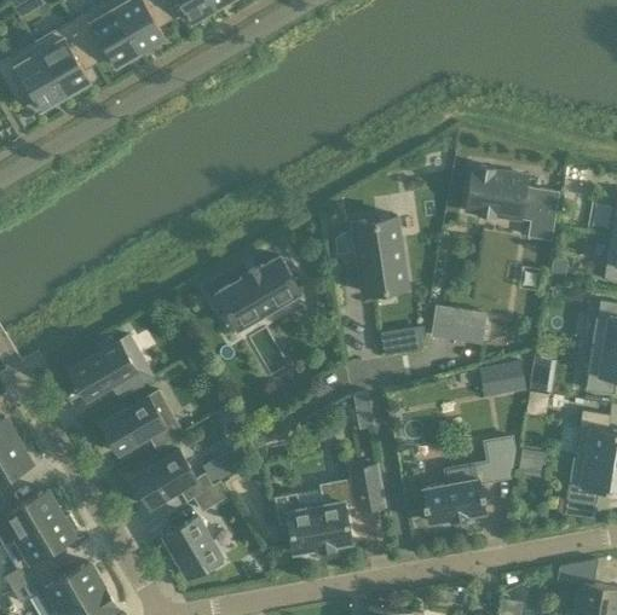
[(110,0),(73,22),(97,64),(110,57),(116,68),(142,53),(110,0)]
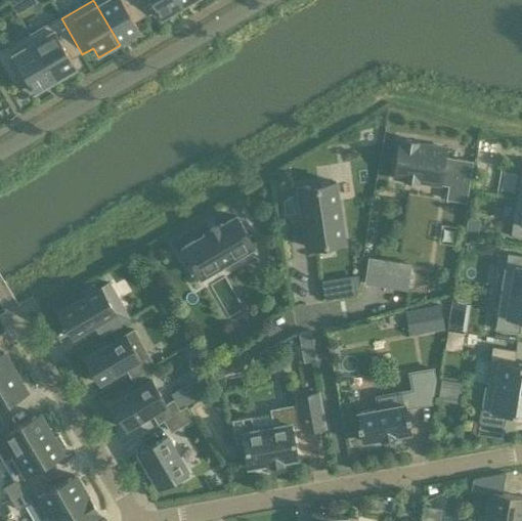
[(146,17),(135,0),(93,0),(120,45),(140,33),(135,24),(146,17)]
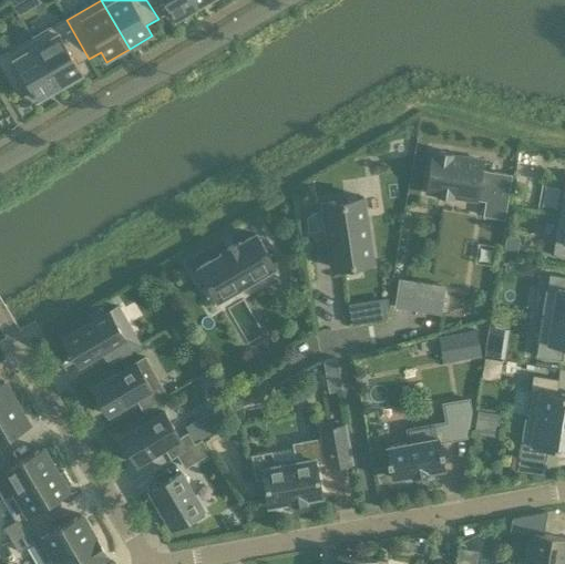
[(146,0),(158,19),(170,12),(175,21),(198,9),(193,0),(146,0)]
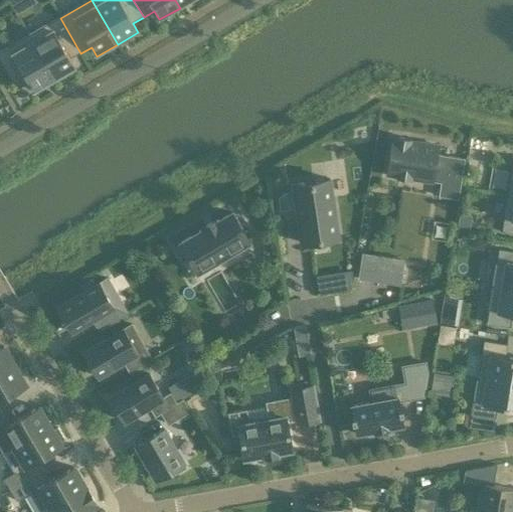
[(80,53),(60,18),(29,36),(54,80),(75,68),(70,60),(80,53)]
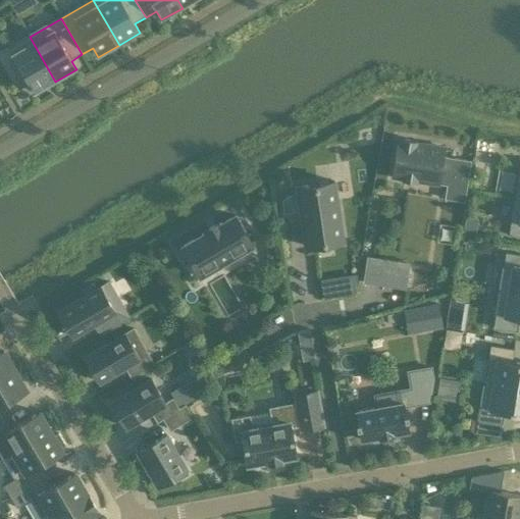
[(35,94),(55,82),(30,37),(0,54),(0,61),(17,92),(30,85),(35,94)]
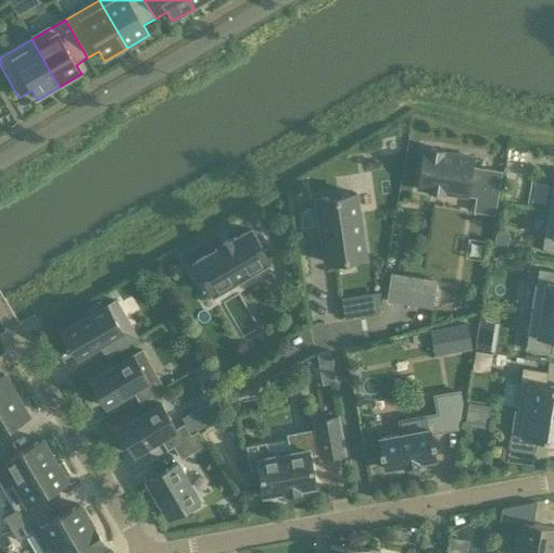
[(430,153),(426,152),(419,191),(430,192),(430,196),(445,198),(447,196),(468,199),(475,161),(445,155),(447,153),(430,151),(430,153)]
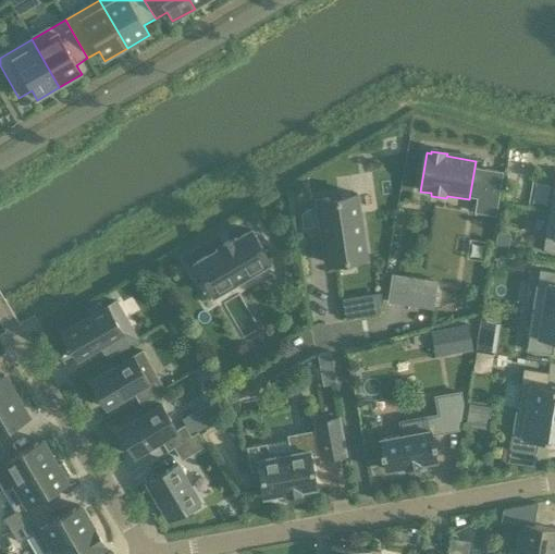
[(358,196),(318,201),(319,206),(303,216),(305,231),(322,229),(328,266),(368,259),(358,196)]
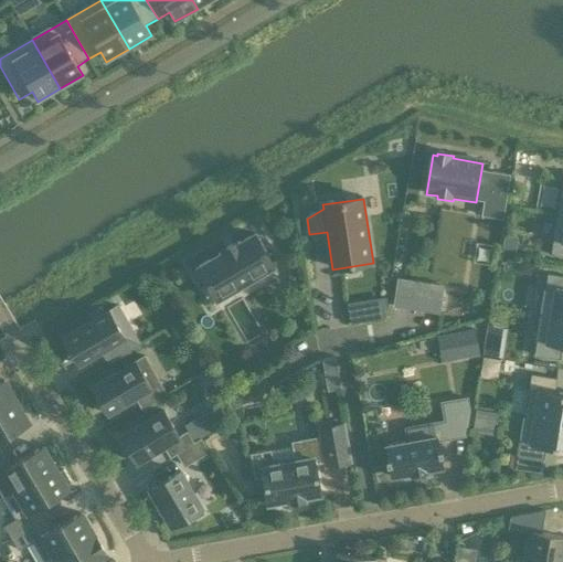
[(562,216),(559,216),(552,257),(562,258),(562,216)]
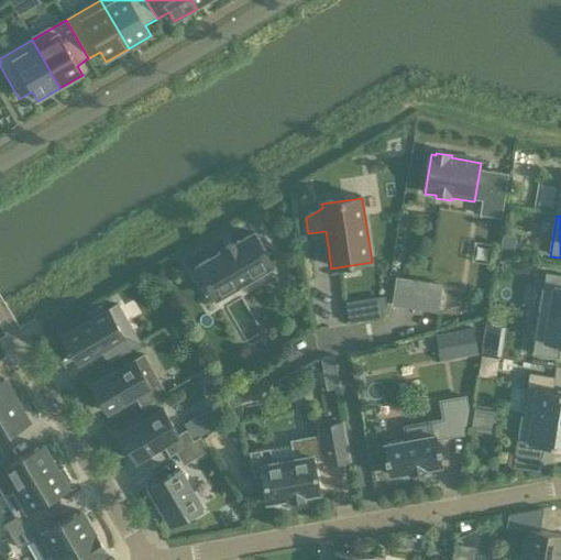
[(198,267),(217,300),(274,267),(255,234),(239,244),(238,242),(221,251),(222,253),(198,267)]
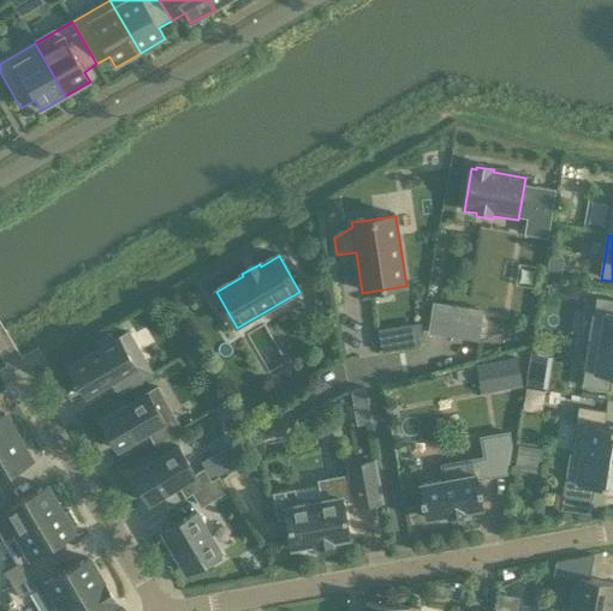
[(552,258),(549,280),(563,282),(566,261),(552,258)]
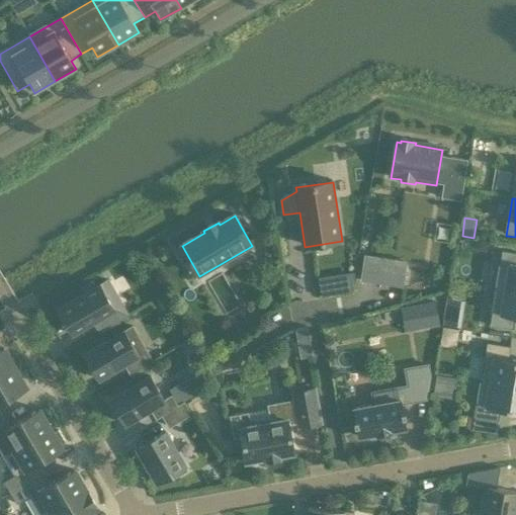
[(356,279),(402,286),(406,261),(360,253),(356,279)]
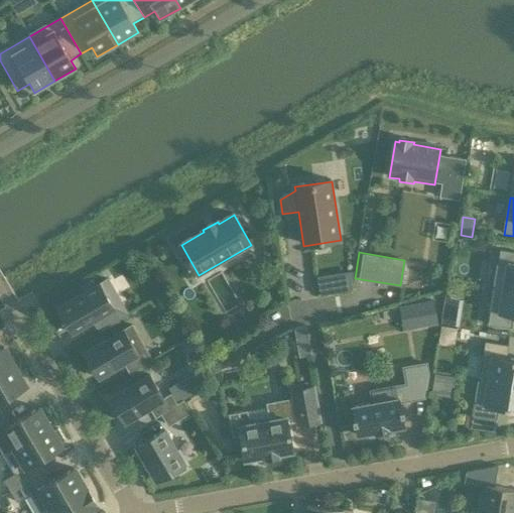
[(495,289),(513,292),(513,253),(501,252),(495,289)]
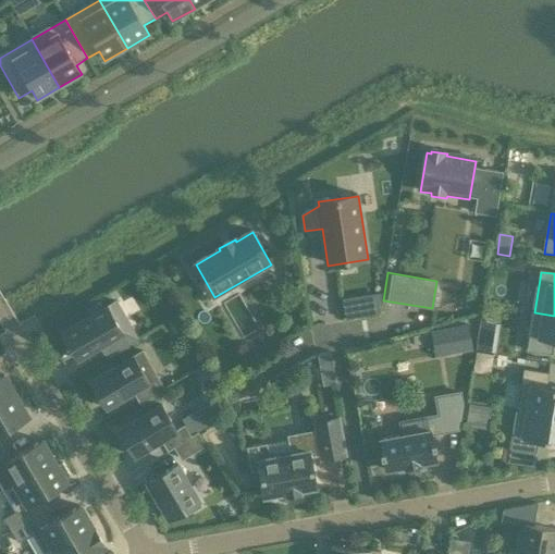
[(383,295),(371,297),(374,317),(379,317),(383,295)]
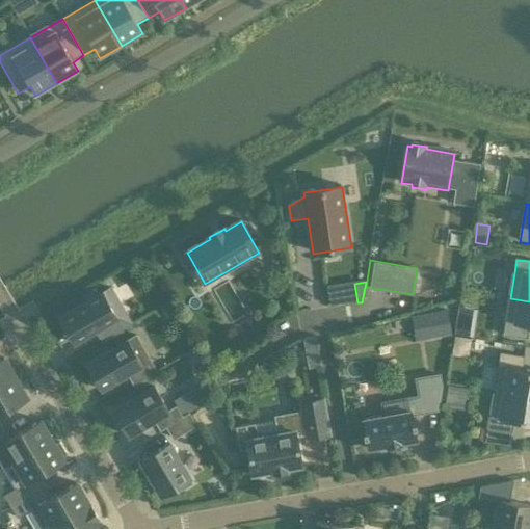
[(96,332),(103,343),(133,325),(111,289),(100,296),(97,292),(85,298),(88,302),(60,319),(75,344),(96,332)]
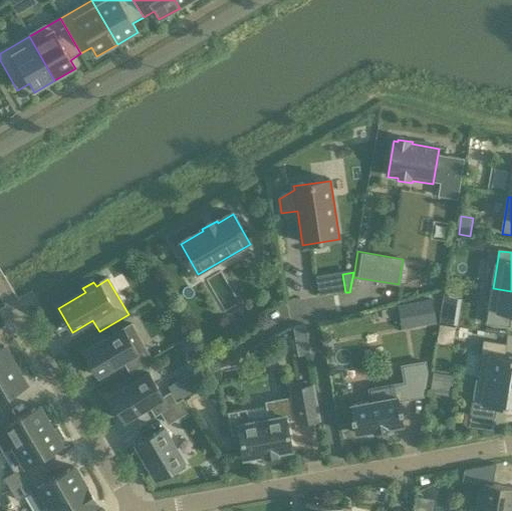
[(511,291),(493,288),(487,325),(511,328),(511,291)]
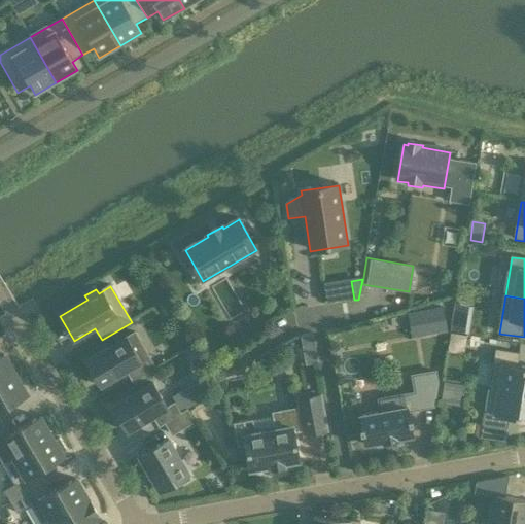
[(445,309),(427,312),(431,337),(449,334),(445,309)]
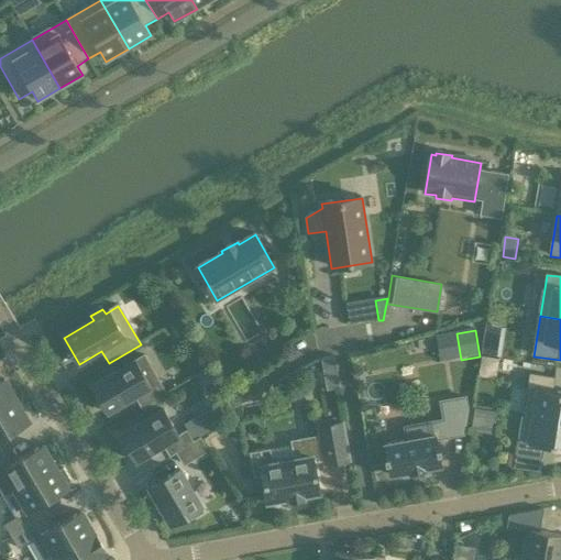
[(136,397),(143,409),(167,395),(144,357),(92,387),(108,414),(136,397)]
